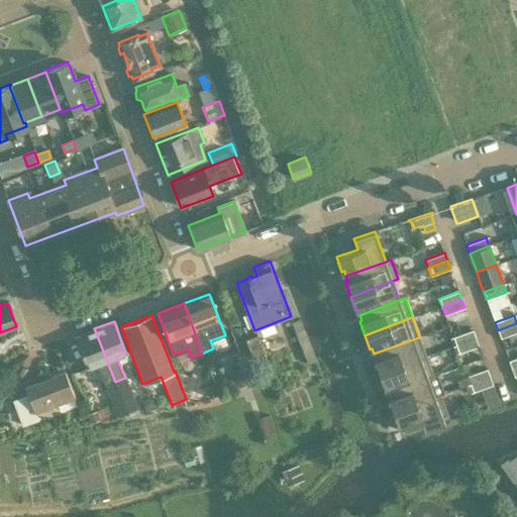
[(516,331),(516,323),(498,330),(500,338),(516,331)]
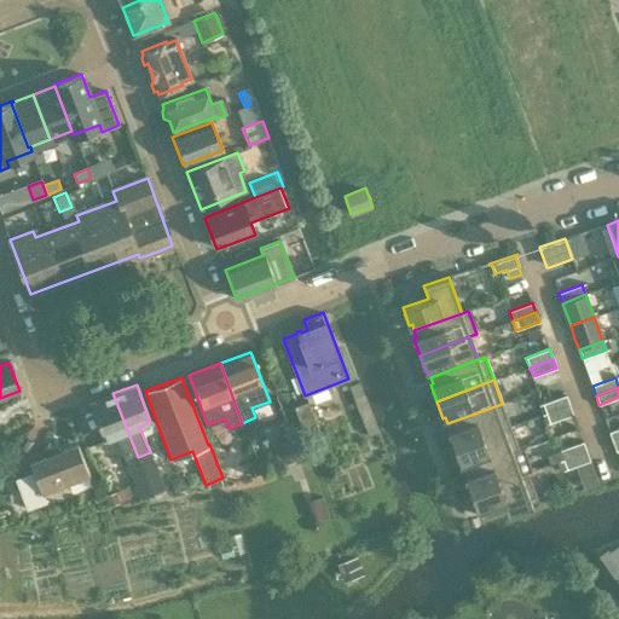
[(138,457),(113,393),(90,403),(104,440),(115,435),(125,462),(138,457)]
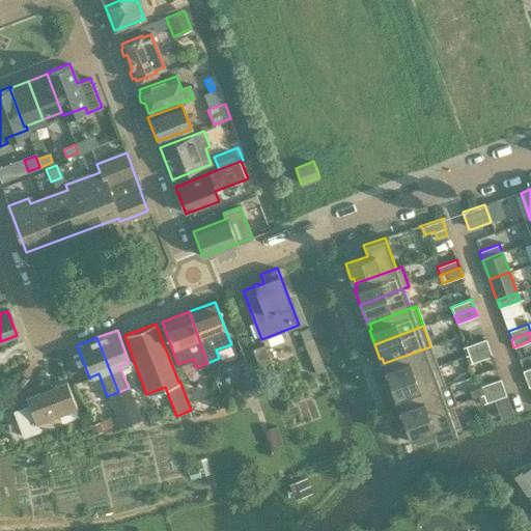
[(469,355),(488,347),(485,338),(466,346),(469,355)]
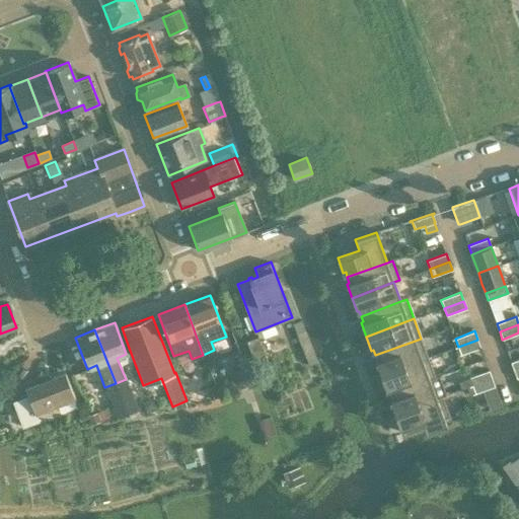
[(255,365),(268,361),(258,338),(246,342),(255,365)]
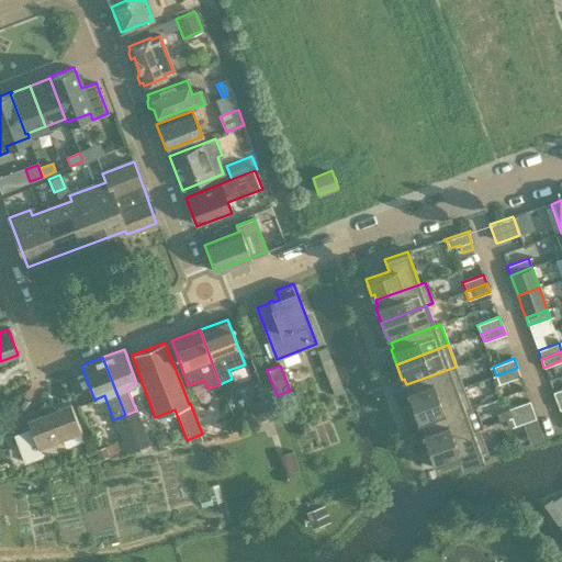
[(463,388),(456,367),(406,384),(408,390),(406,391),(412,406),(463,388)]
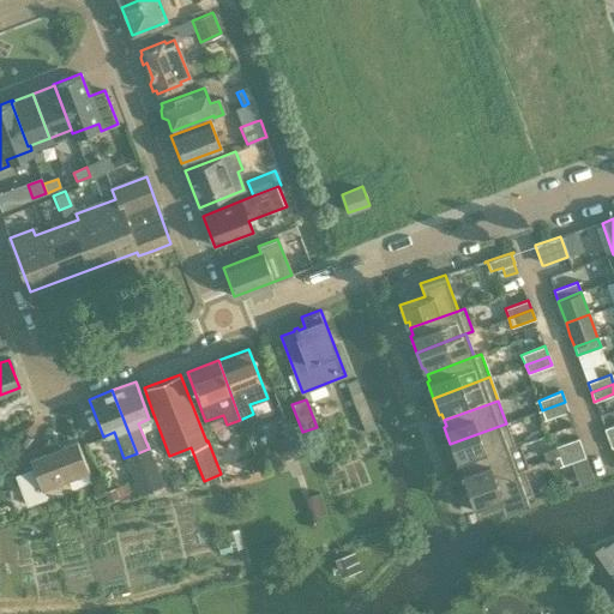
[(569,410),(565,402),(542,410),(545,420),(569,410)]
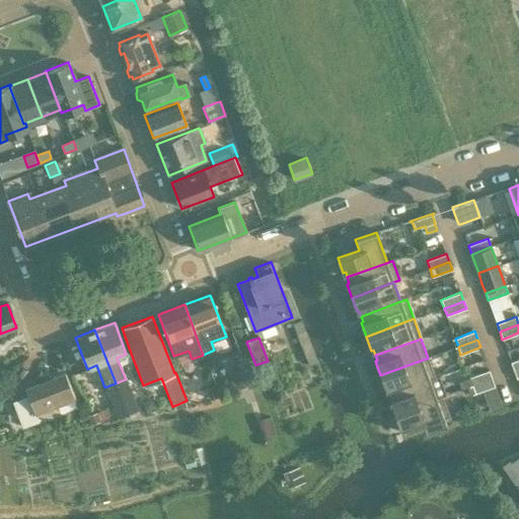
[(435,377),(428,358),(380,375),(385,389),(387,388),(389,394),(435,377)]
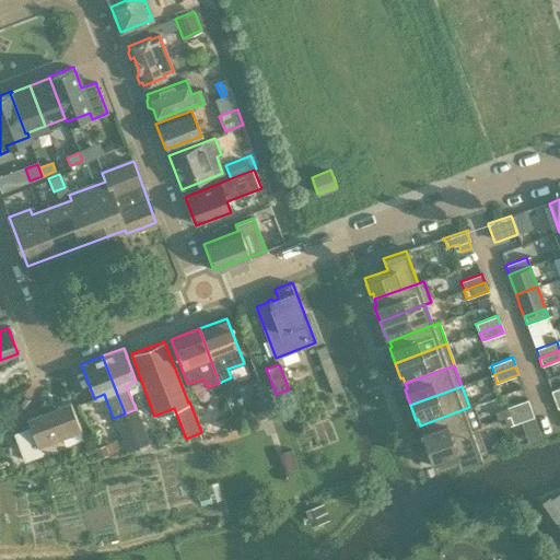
[(555,400),(559,397),(559,386),(550,391),(555,400)]
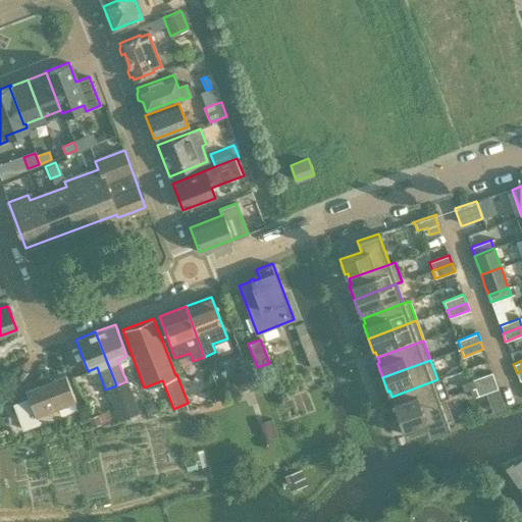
[(246,367),(232,372),(240,392),(253,386),(246,367)]
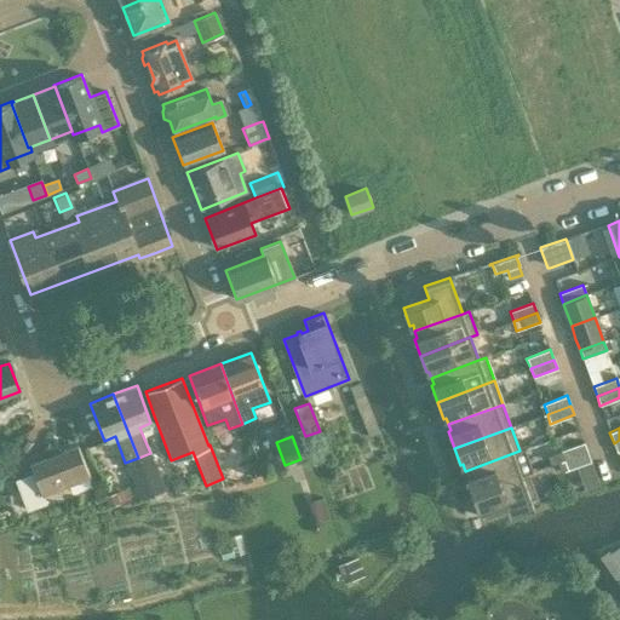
[(564,460),(587,452),(584,442),(561,451),(564,460)]
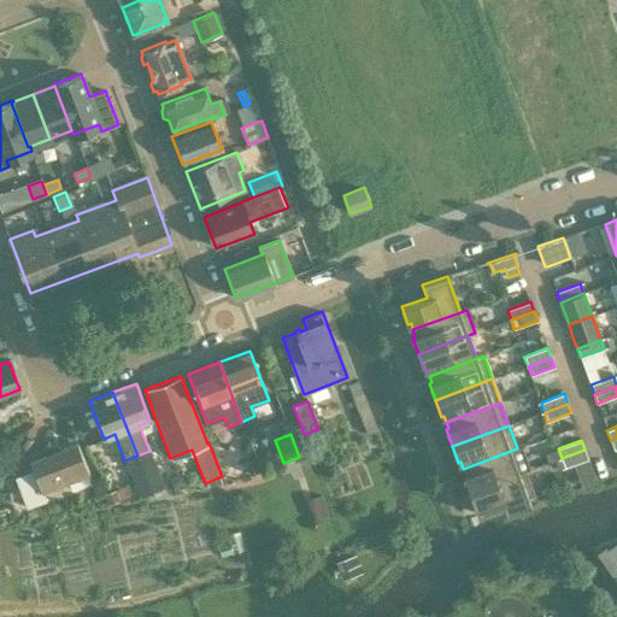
[(77,444),(48,454),(30,462),(33,470),(16,477),(27,506),(46,499),(42,492),(89,474),(77,444)]
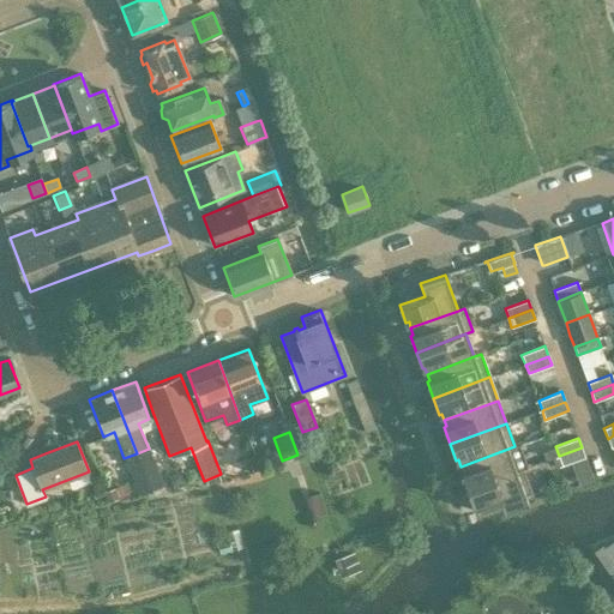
[(459,474),(465,489),(523,469),(527,468),(518,445),(515,446),(461,467),(463,473),(459,474)]
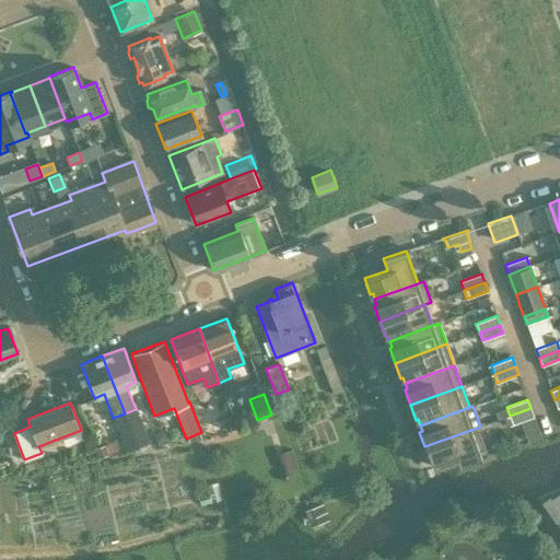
[(534,417),(531,408),(510,416),(512,424),(534,417)]
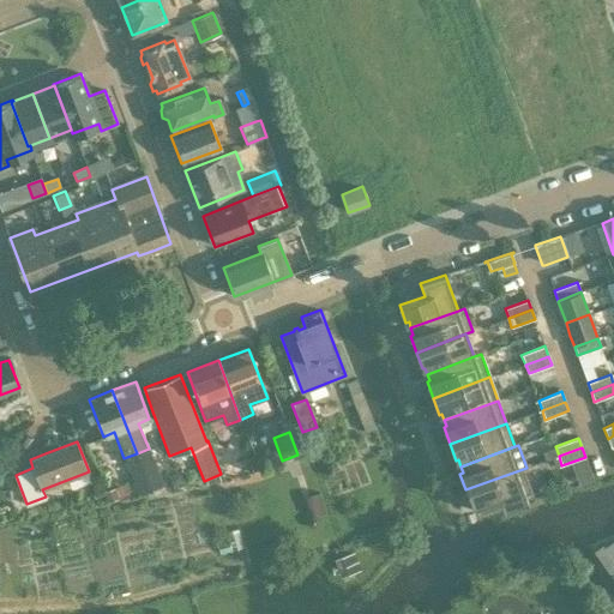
[(149,449),(137,453),(151,491),(163,487),(150,449),(149,449)]
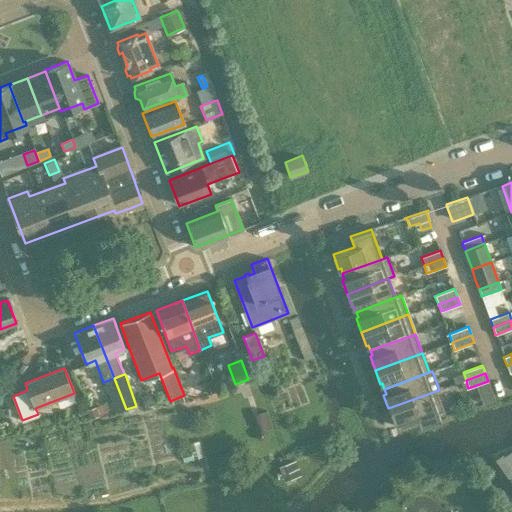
[(114,378),(103,382),(116,413),(126,409),(114,378)]
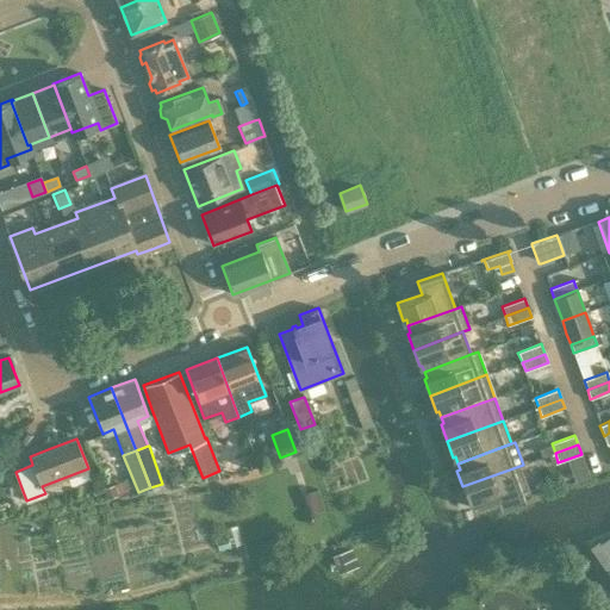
[(325,461),(323,466),(324,471),(328,473),(332,472),(335,467),(334,462),(330,460),(325,461)]
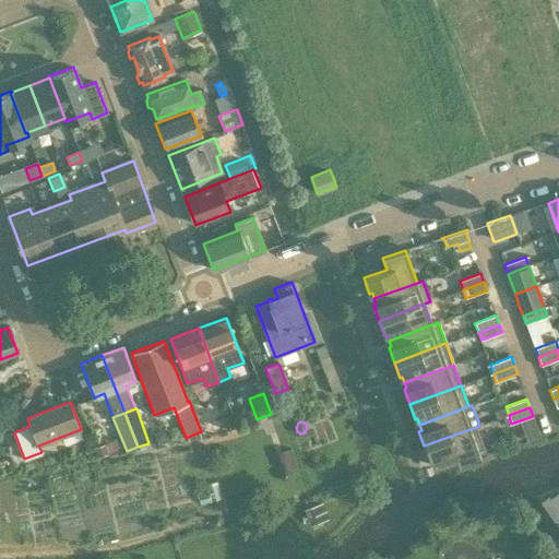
[(484,449),(476,427),(424,445),(429,461),(432,460),(435,466),(455,459),(459,467),(480,459),(477,451),(484,449)]
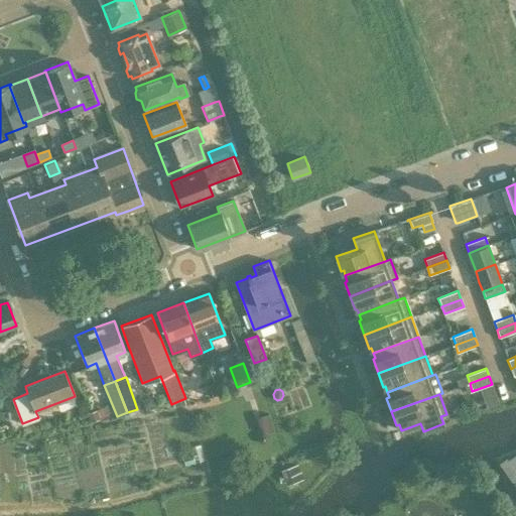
[(151,395),(141,398),(145,408),(154,404),(151,395)]
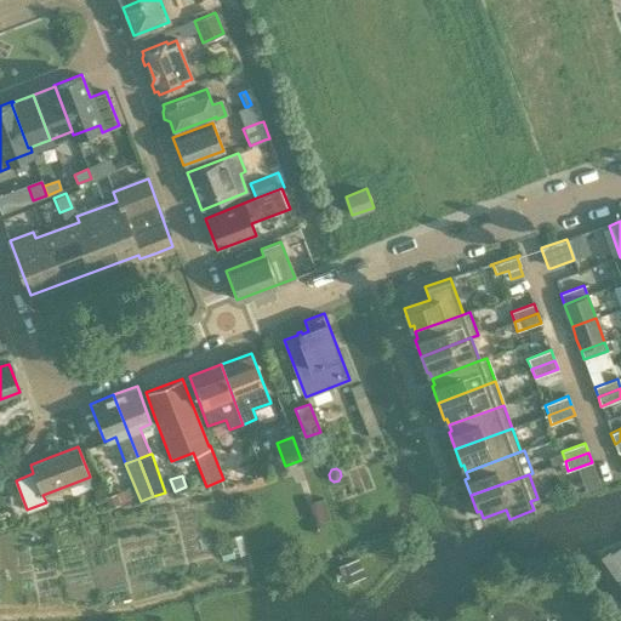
[(117,493),(104,497),(108,508),(120,503),(117,493)]
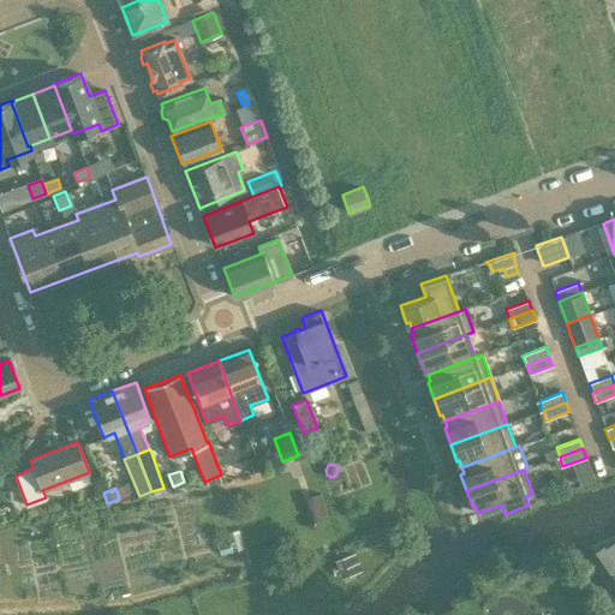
[(310,507),(312,517),(326,513),(320,494),(305,497),(308,507),(310,507)]
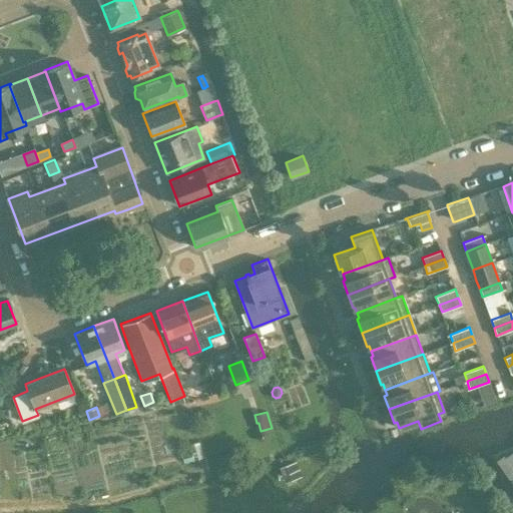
[(258,434),(257,439),(260,442),(264,442),(268,439),(268,435),(265,432),(261,432),(258,434)]
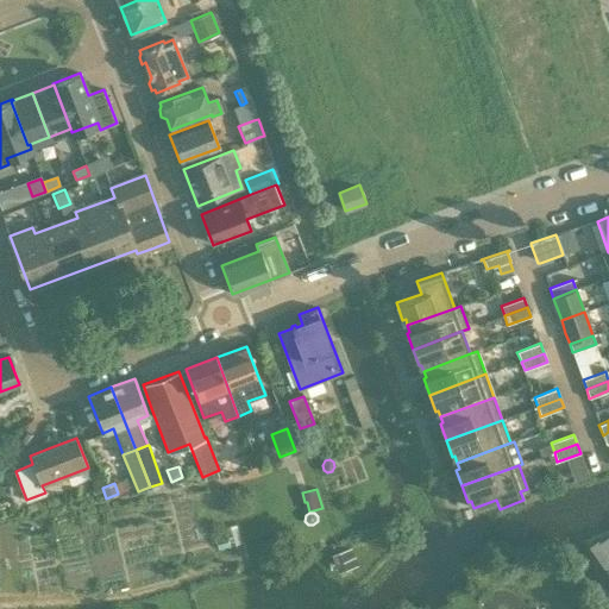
[(352,547),(331,554),(337,573),(359,566),(352,547)]
